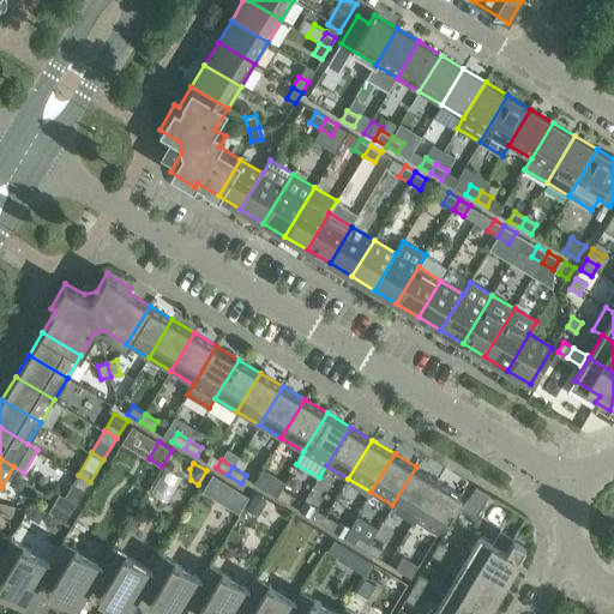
[(416,467),(392,505),(415,519),(439,480),(416,467)]
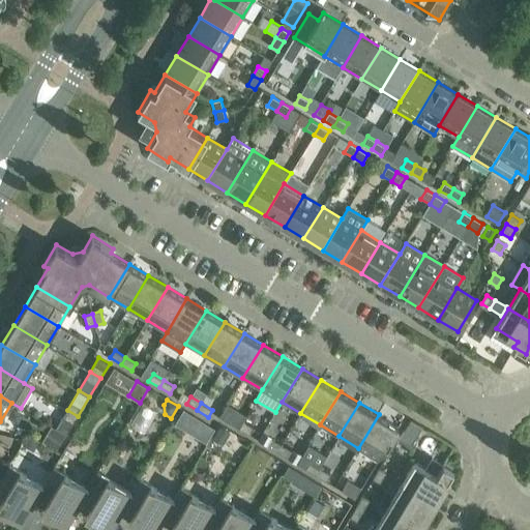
[(62,417),(74,423),(78,416),(67,410),(62,417)]
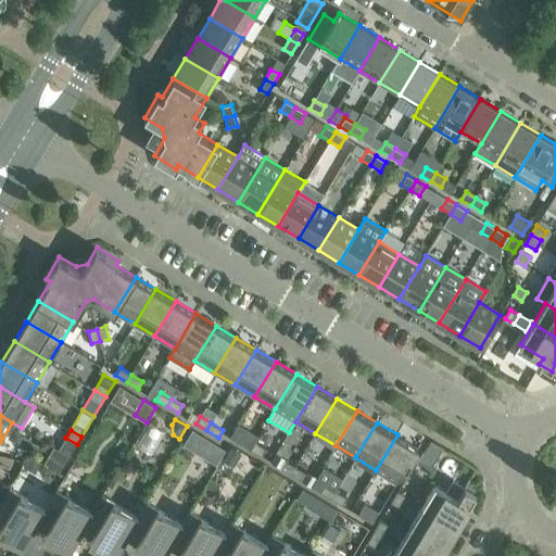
[(396,482),(418,447),(397,434),(376,470),(396,482)]
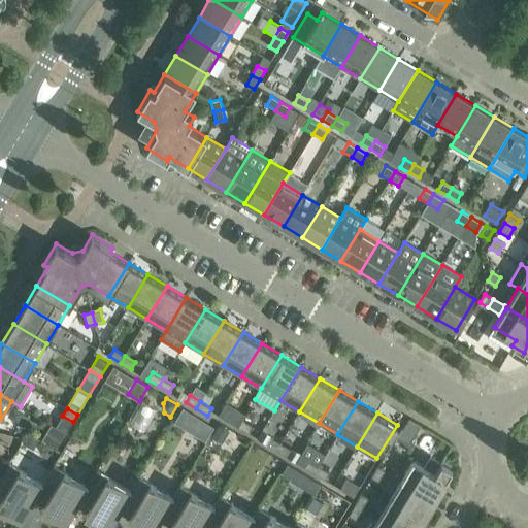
[(232,414),(228,420),(237,426),(242,420),(232,414)]
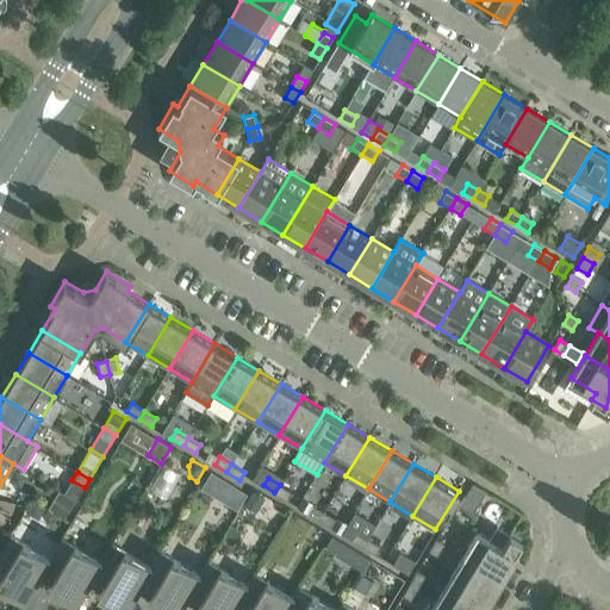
[(221,500),(228,505),(236,510),(247,491),(232,481),(221,500)]
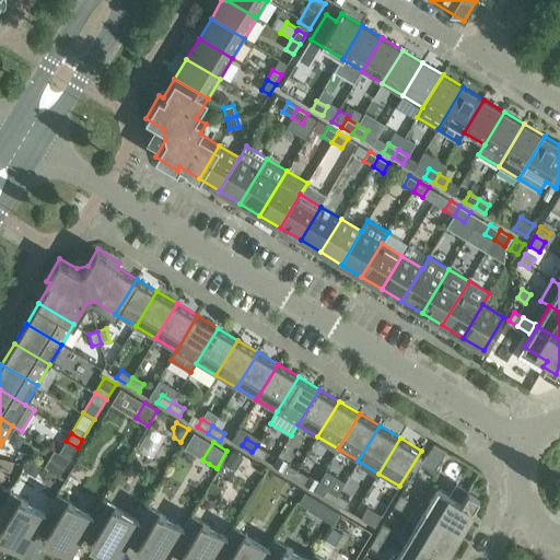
[(264,459),(268,452),(257,445),(252,452),(264,459)]
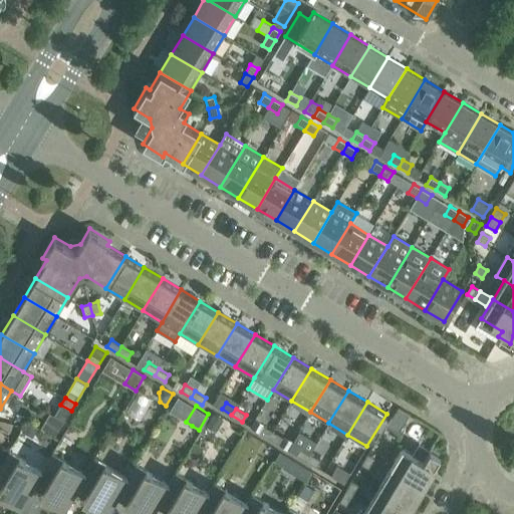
[(410,416),(399,409),(394,418),(392,417),(387,426),(399,433),(410,416)]
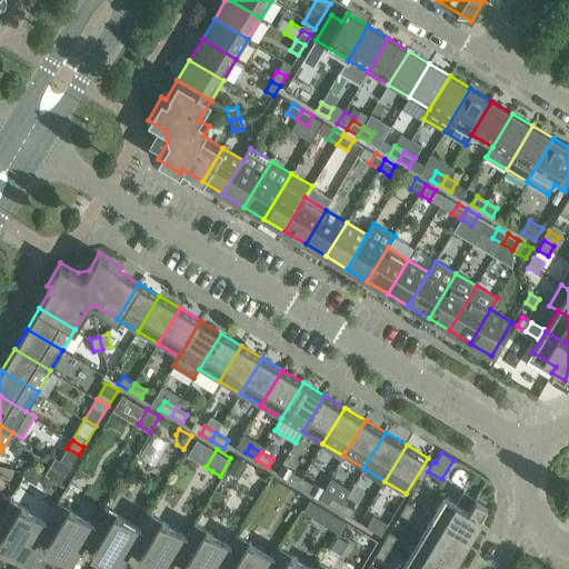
[(53,457),(43,473),(59,482),(69,466),(53,457)]
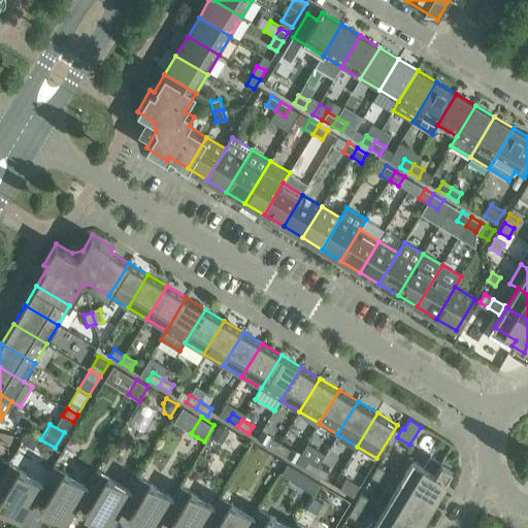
[(220,424),(211,437),(222,443),(230,431),(220,424)]
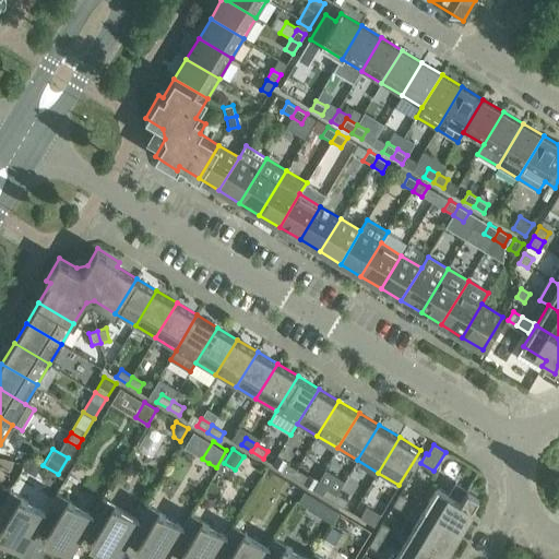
[(31,458),(24,468),(36,476),(43,465),(31,458)]
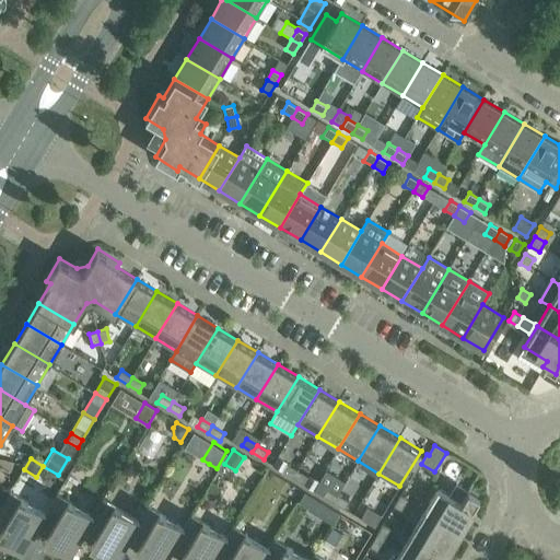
[(279,458),(275,466),(293,477),(298,469),(279,458)]
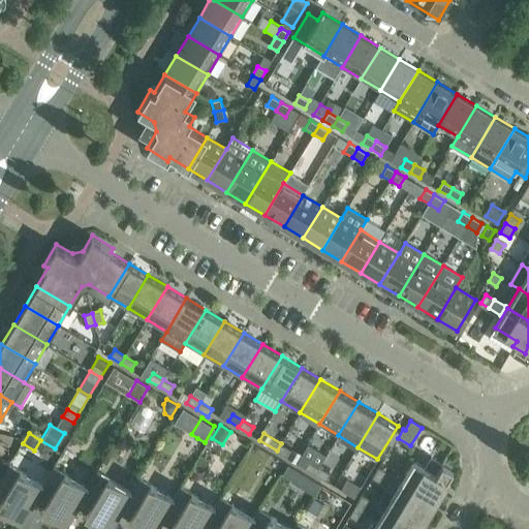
[(294,461),(299,455),(281,443),(277,450),(294,461)]
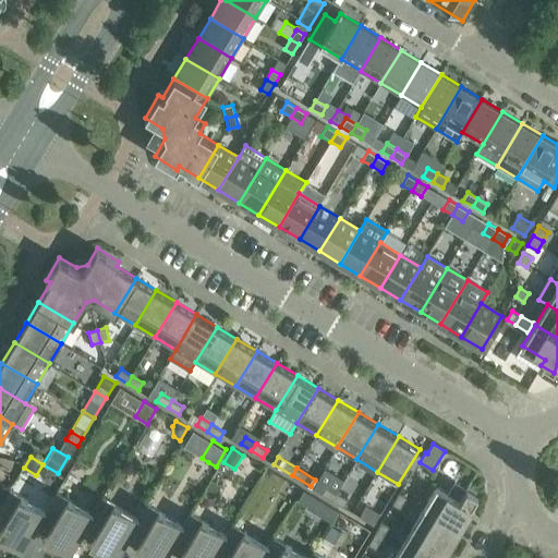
[(478,497),(455,484),(449,494),(437,486),(424,508),(459,529),(478,497)]
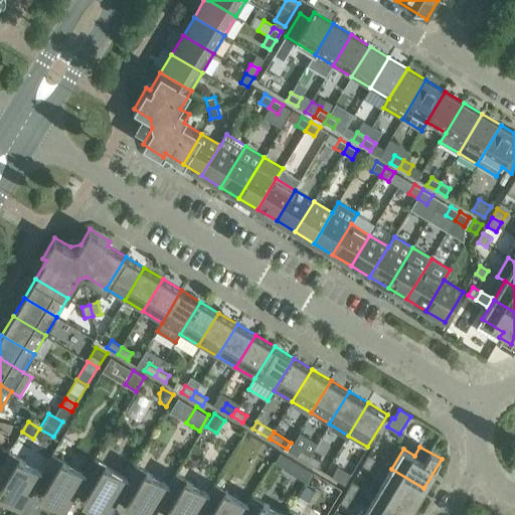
[(301,448),(297,455),(306,461),(311,454),(301,448)]
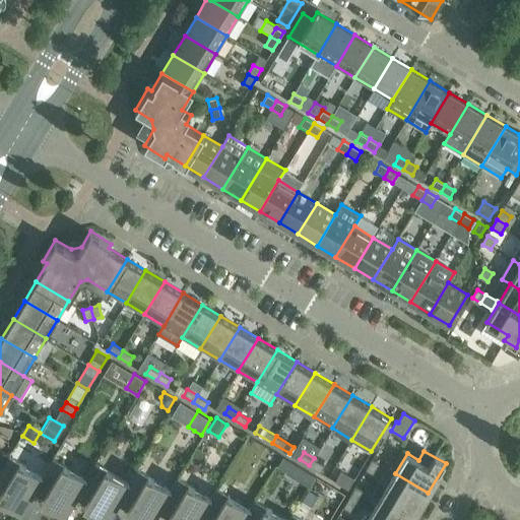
[(8,456),(0,469),(0,500),(20,513),(34,492),(43,476),(42,476),(8,456)]
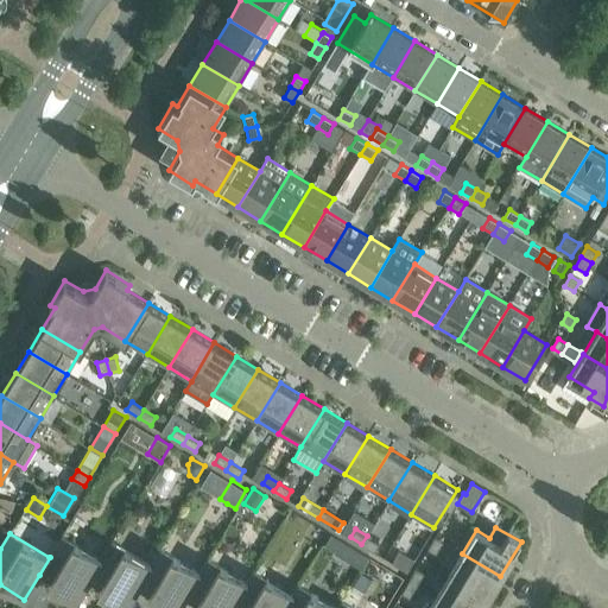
[(331,533),(324,545),(335,551),(342,540),(331,533)]
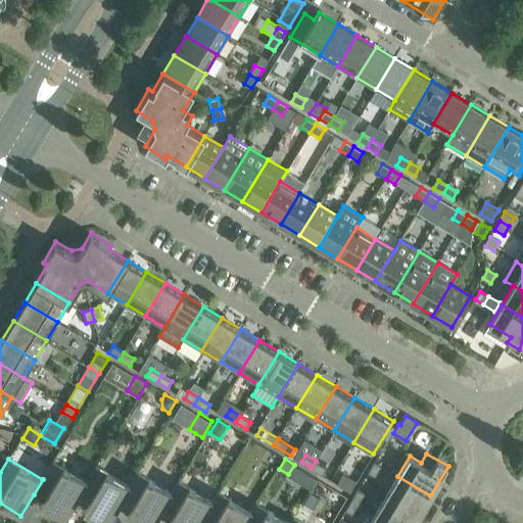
[(86,481),(53,461),(42,479),(43,479),(34,494),(44,501),(42,505),(65,519),(77,500),(88,482),(86,481)]
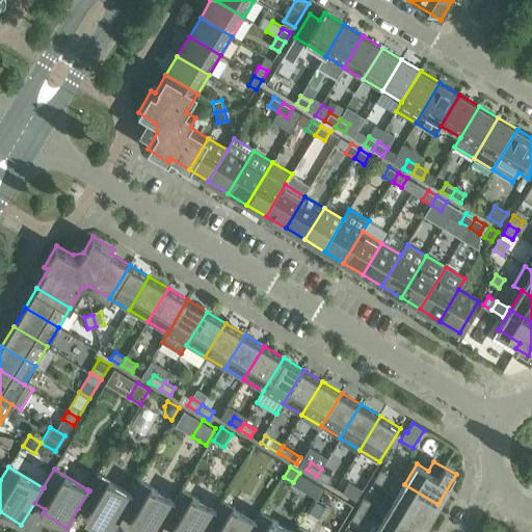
[(327,483),(331,476),(321,469),(316,476),(327,483)]
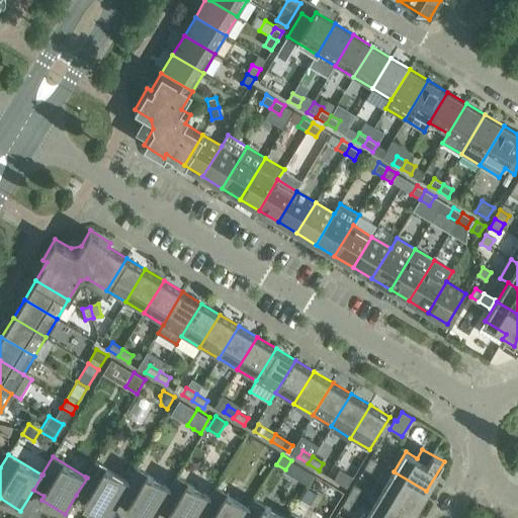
[(364,467),(371,471),(377,461),(370,457),(364,467)]
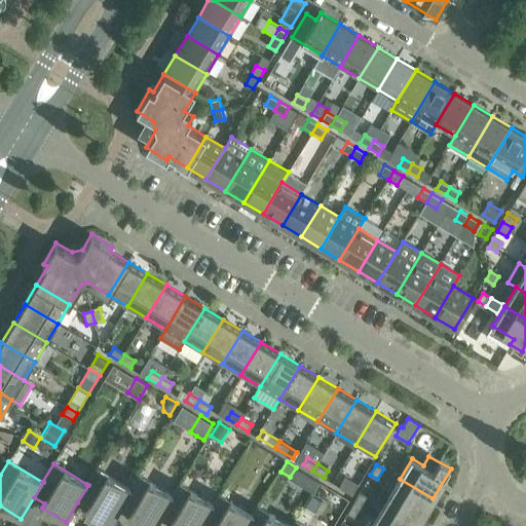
[(97,468),(86,484),(88,485),(77,502),(87,509),(85,512),(108,525),(119,509),(132,489),(130,488),(97,468)]
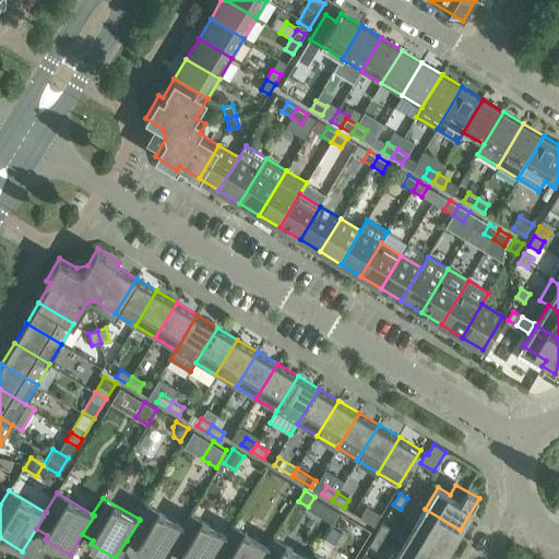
[(185,527),(182,526),(147,504),(139,519),(140,520),(127,540),(138,547),(135,551),(147,558),(164,558),(170,550),(185,527)]
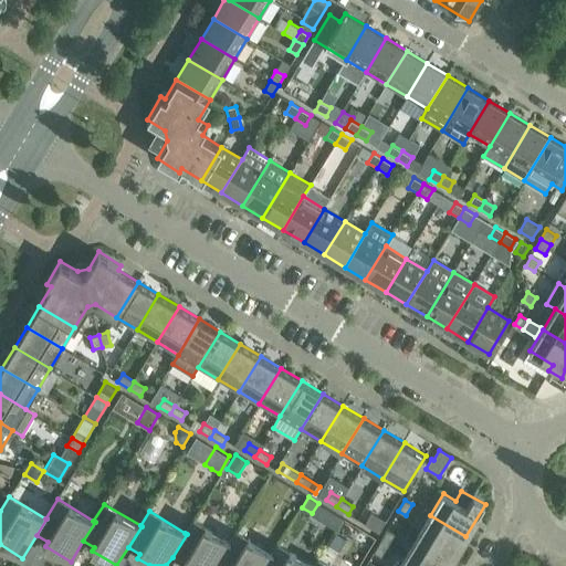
[(418,535),(453,556),(465,536),(430,515),(418,535)]
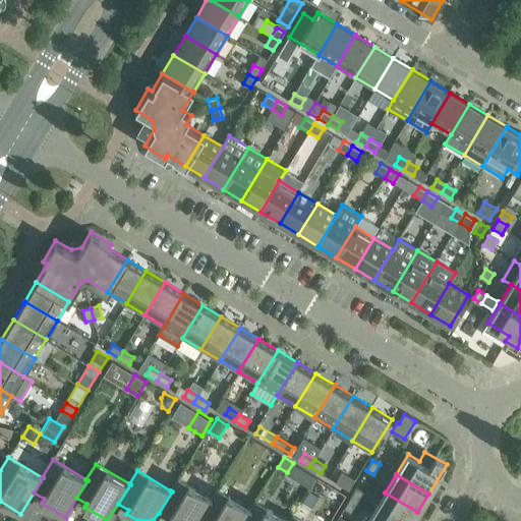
[(343,476),(339,483),(349,489),(353,483),(343,476)]
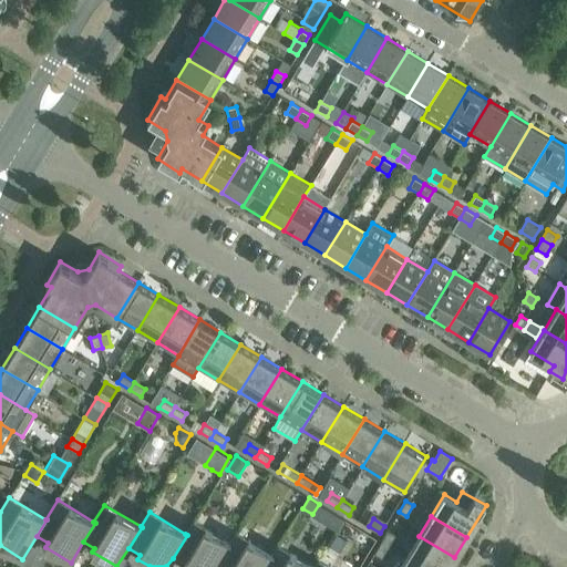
[(193,521),(185,534),(187,535),(173,558),(184,565),(182,566),(216,566),(230,544),(229,543),(193,521)]
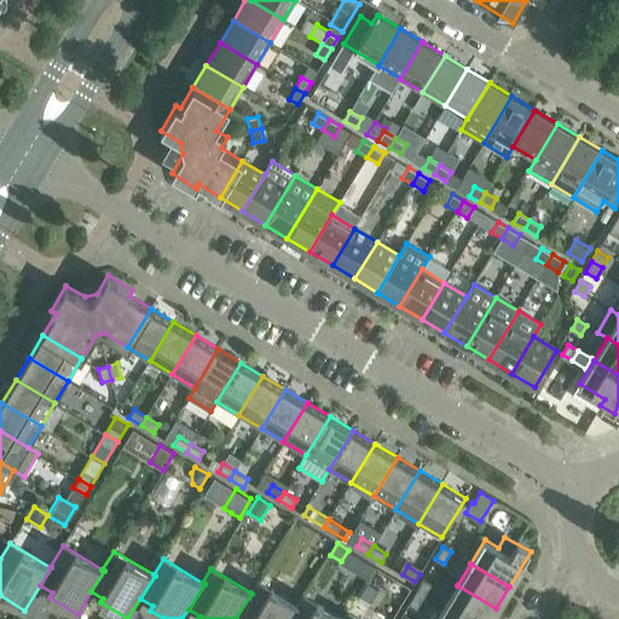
[(432,584),(423,579),(416,591),(424,596),(432,584)]
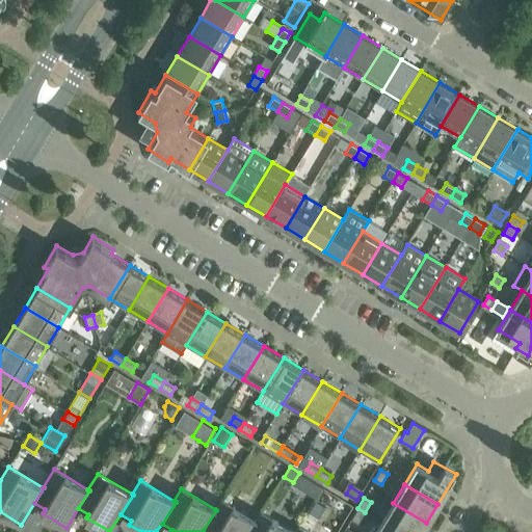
[(221,500),(215,509),(216,510),(203,531),(249,531),(257,521),(256,521),(221,500)]
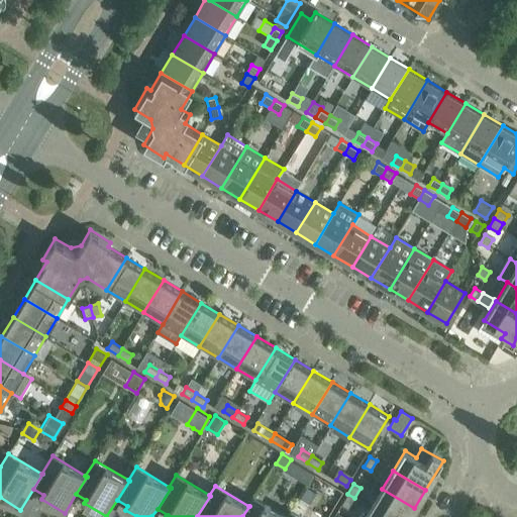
[(307,487),(301,498),(309,503),(316,493),(307,487)]
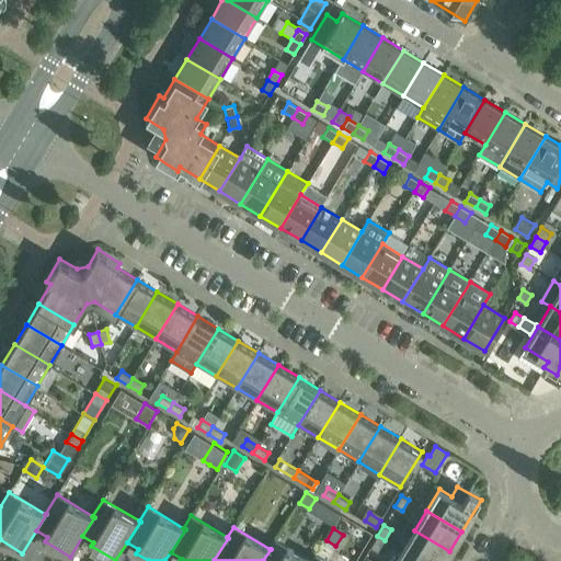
[(401,551),(419,560),(443,560),(449,551),(414,530),(401,551)]
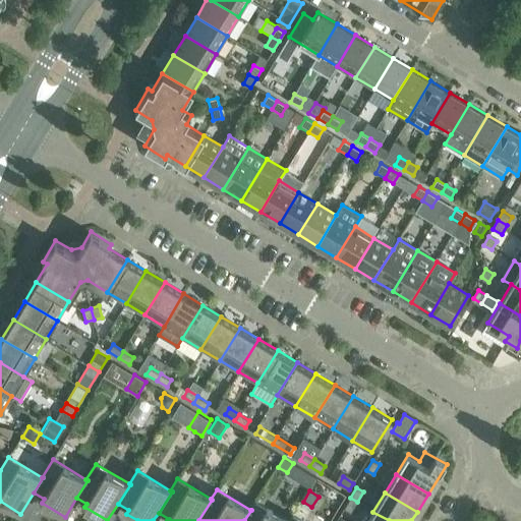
[(344,508),(351,512),(357,502),(350,498),(344,508)]
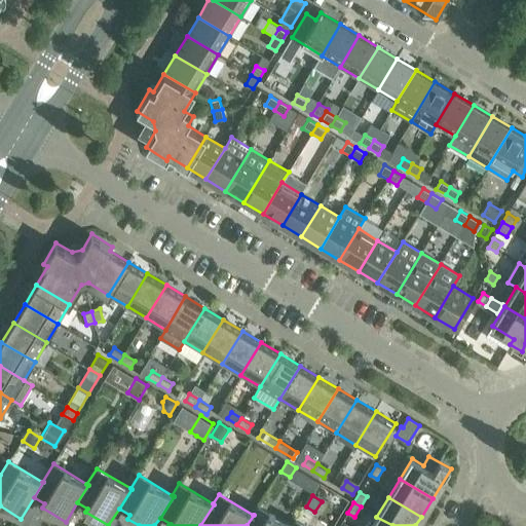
[(291,525),(258,506),(253,515),(254,515),(247,525),(291,525)]
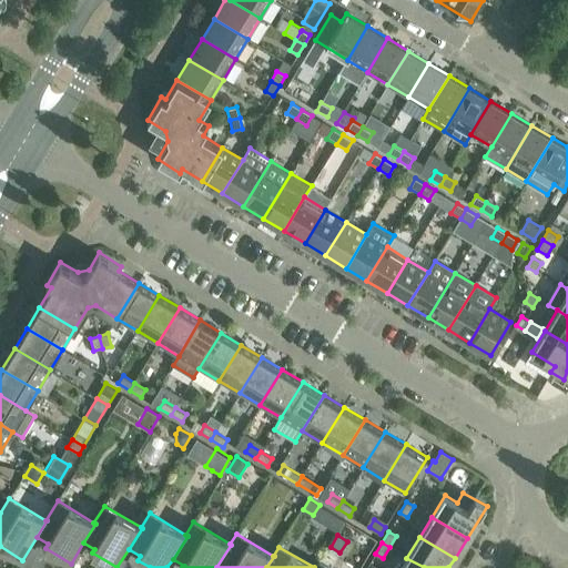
[(399,567),(424,567),(406,558),(399,567)]
